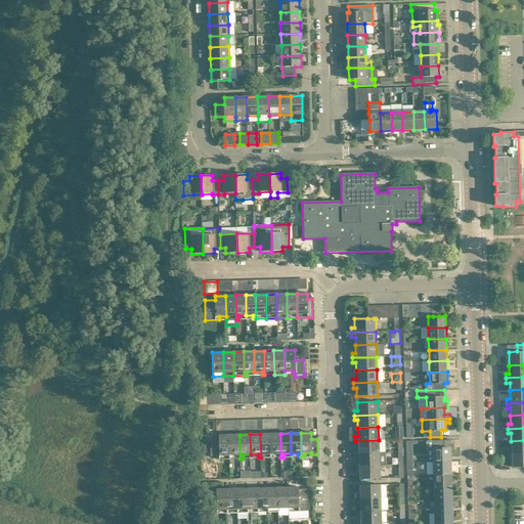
[(270,434),(260,434),(261,457),(263,457),(263,454),(270,453),(270,434)]
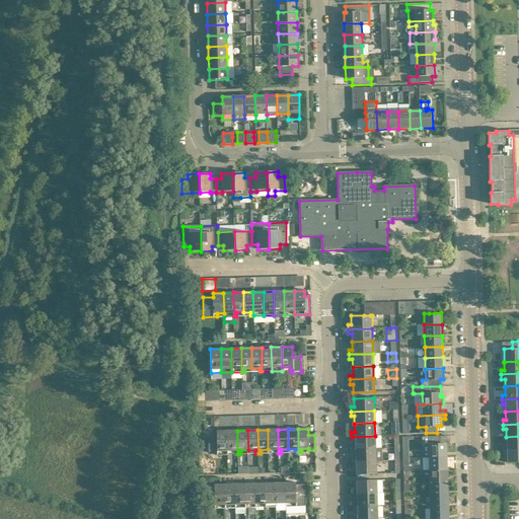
[(278,453),(278,430),(268,430),(268,449),(269,453),(278,453)]
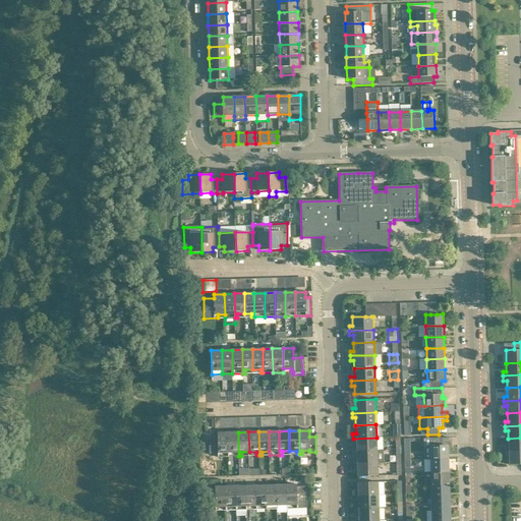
[(218,439),(209,439),(210,453),(218,453),(218,456),(221,456),(221,453),(229,452),(228,432),(218,432),(218,439)]
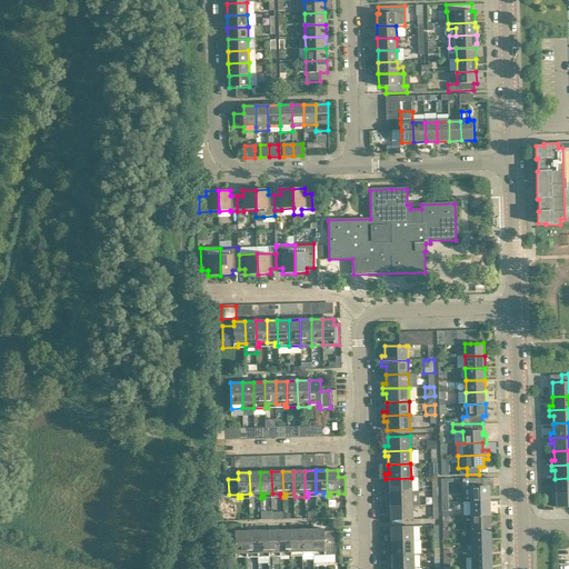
[(260,498),(260,472),(249,472),(250,493),(250,498),(260,498)]
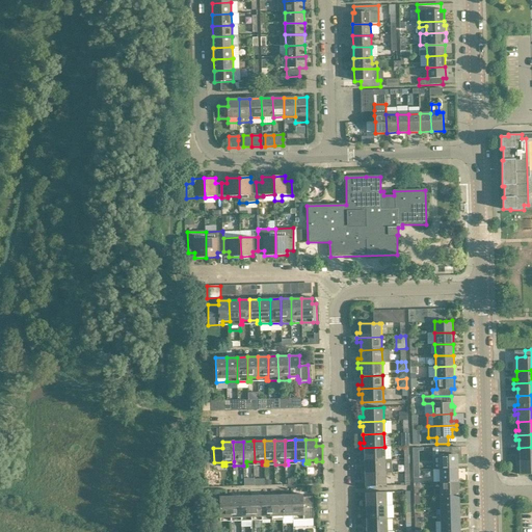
[(450,446),(440,447),(441,469),(457,469),(456,455),(450,455),(450,446)]
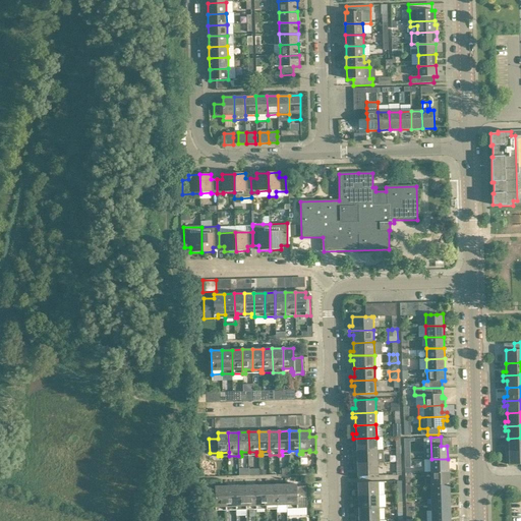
[(377,450),(377,438),(353,439),(353,443),(356,443),(356,451),(377,450)]
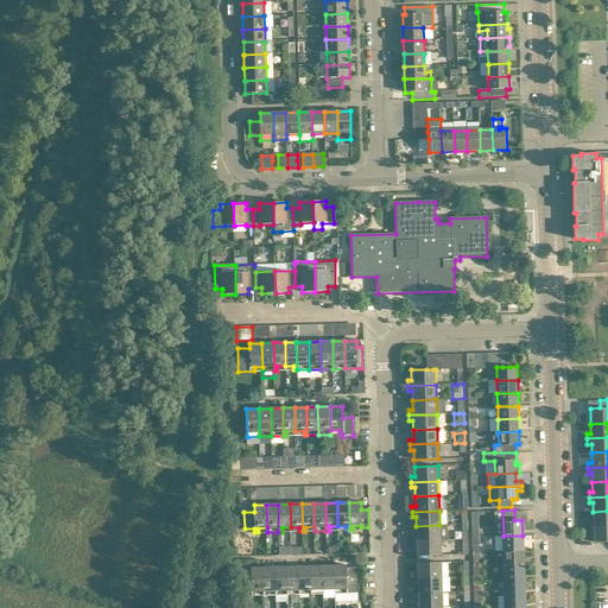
[(607,526),(607,511),(593,512),(593,521),(589,521),(590,526),(607,526)]
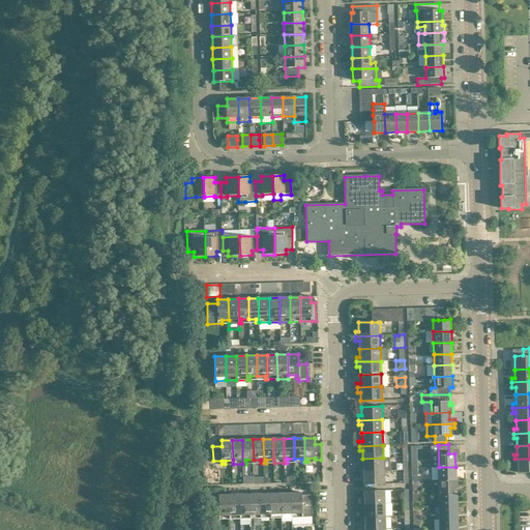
[(384,471),(383,458),(362,459),(362,467),(359,467),(359,471),(384,471)]
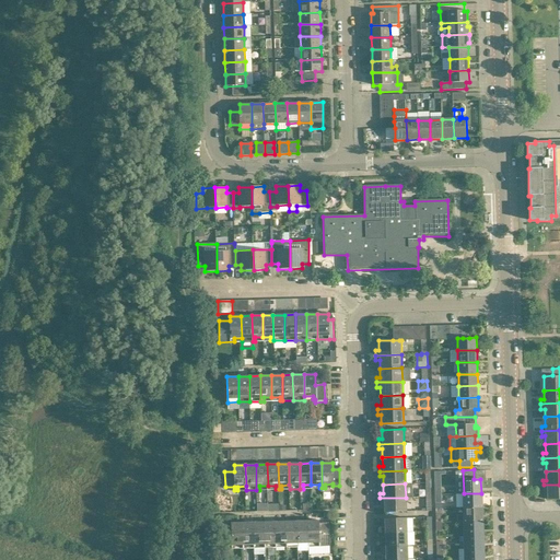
[(559,498),(559,485),(544,485),(544,490),(547,490),(547,499),(559,498)]
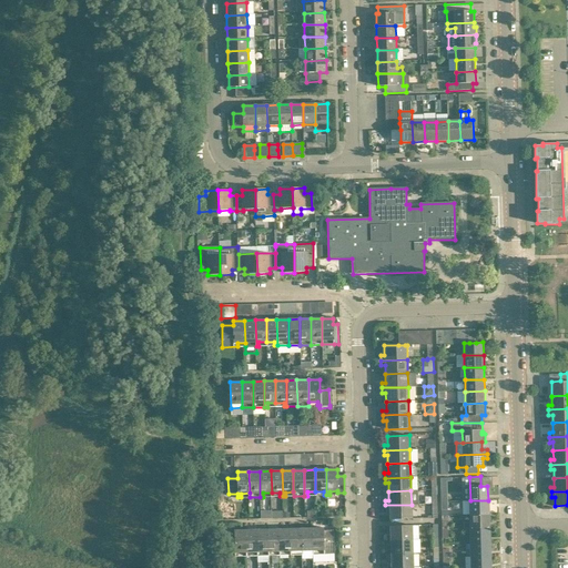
[(488,515),(488,500),(470,500),(470,515),(488,515)]
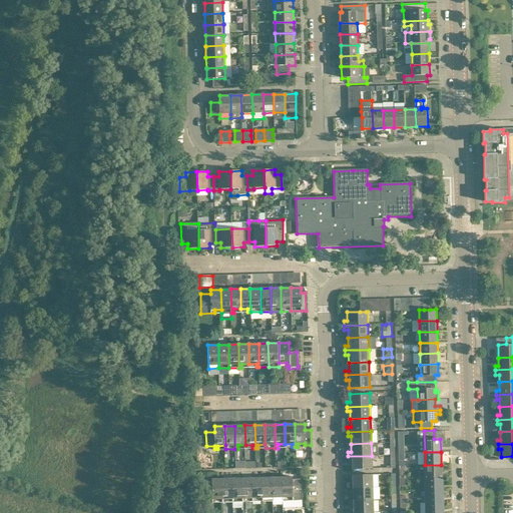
[(372,468),(372,456),(348,456),(348,461),(352,461),(352,469),(372,468)]
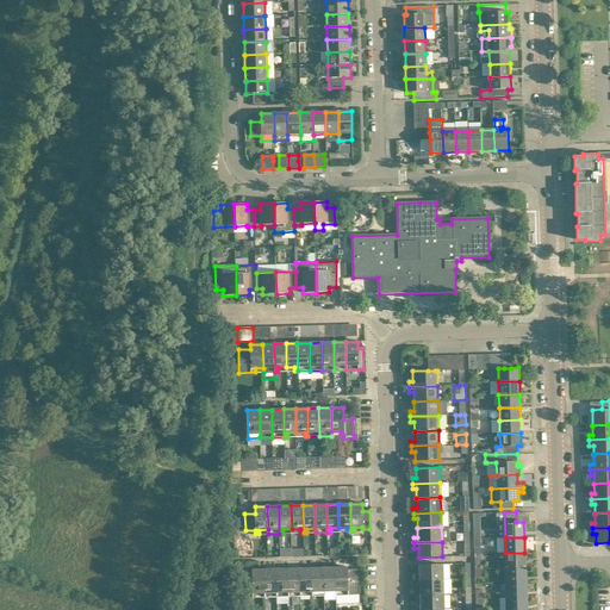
[(526,567),(524,553),(505,553),(505,561),(497,561),(497,568),(505,568),(526,567)]
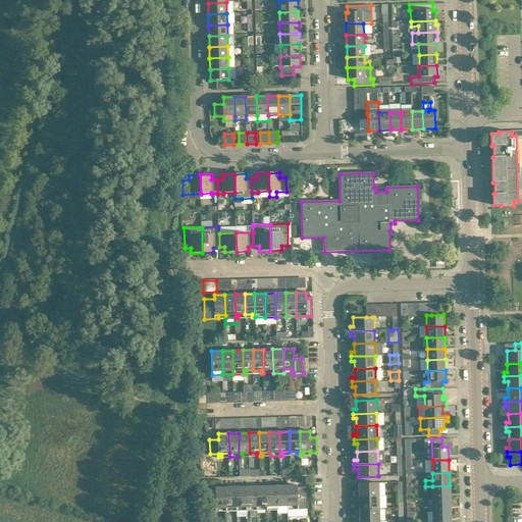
[(379,496),(378,482),(358,483),(358,491),(355,491),(355,497),(379,496)]
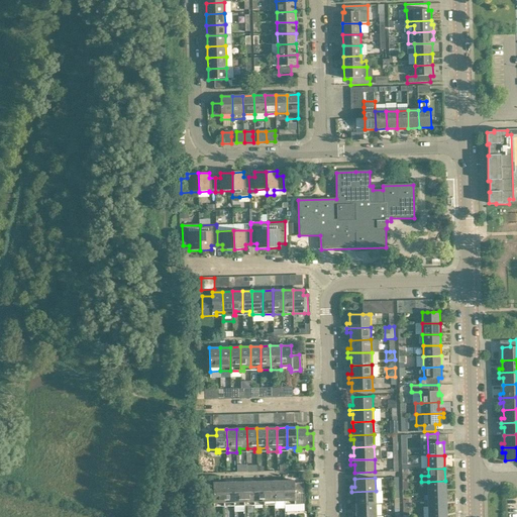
[(264,481),(254,482),(254,502),(262,501),(262,505),(265,505),(264,481)]
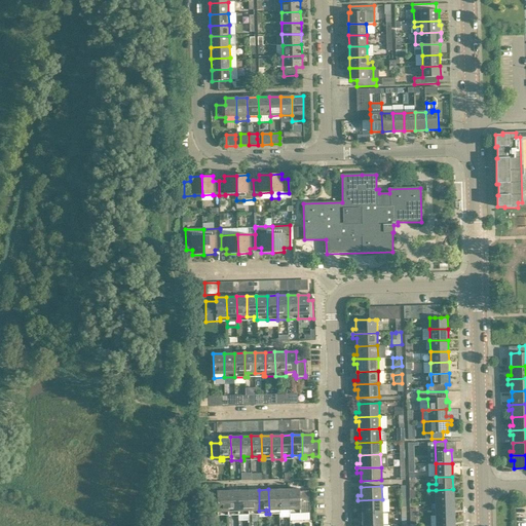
[(278,489),(268,489),(269,514),(271,514),(271,510),(279,510),(278,489)]
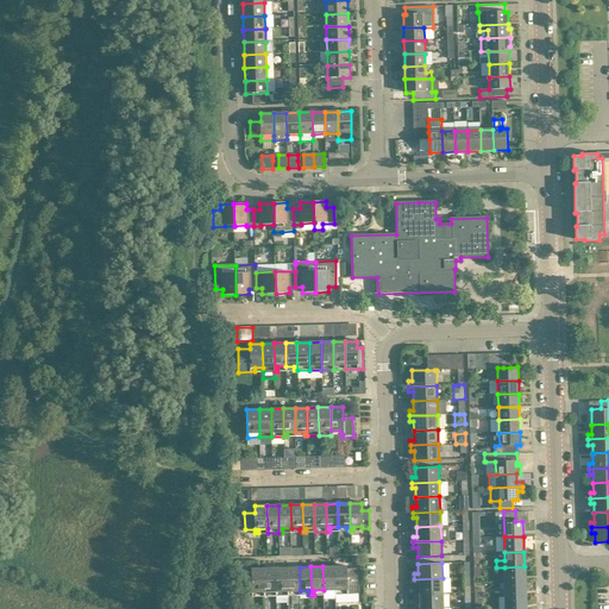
[(336,594),(334,566),(322,566),(324,590),(324,595),(336,594)]
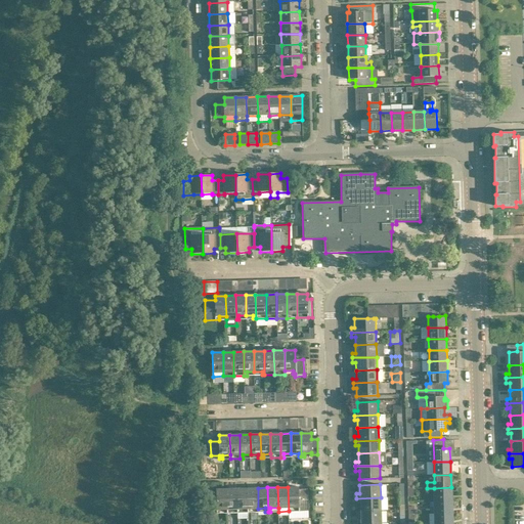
[(298,487),(288,487),(289,511),(299,511),(308,511),(307,489),(299,489),(298,487)]
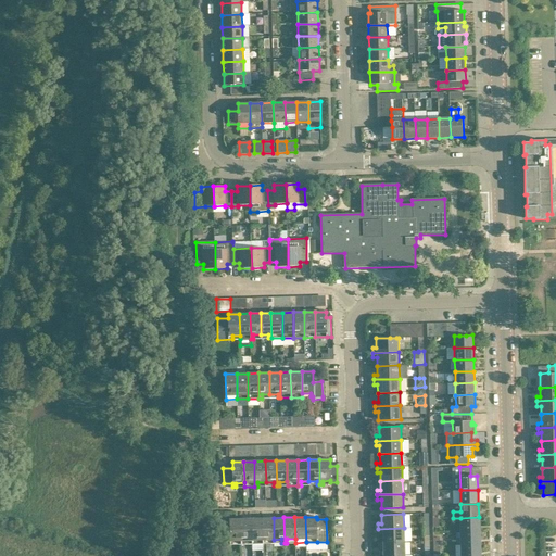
[(479,531),(479,517),(460,518),(462,531),(479,531)]
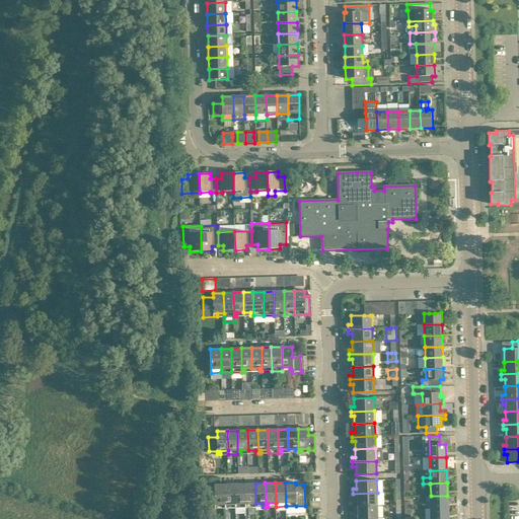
[(235,508),(234,484),(225,485),(225,508),(235,508)]
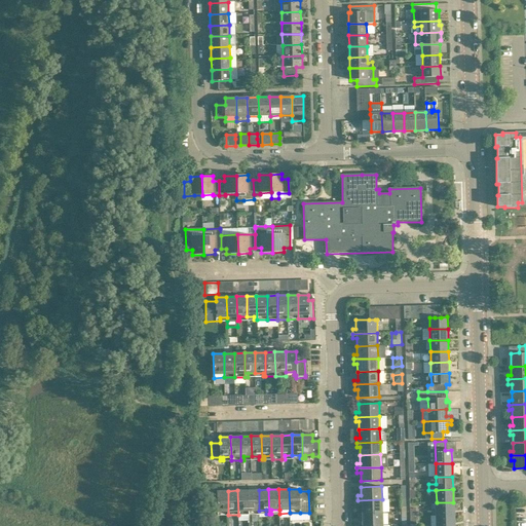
[(249,514),(248,490),(237,490),(238,515),(249,514)]
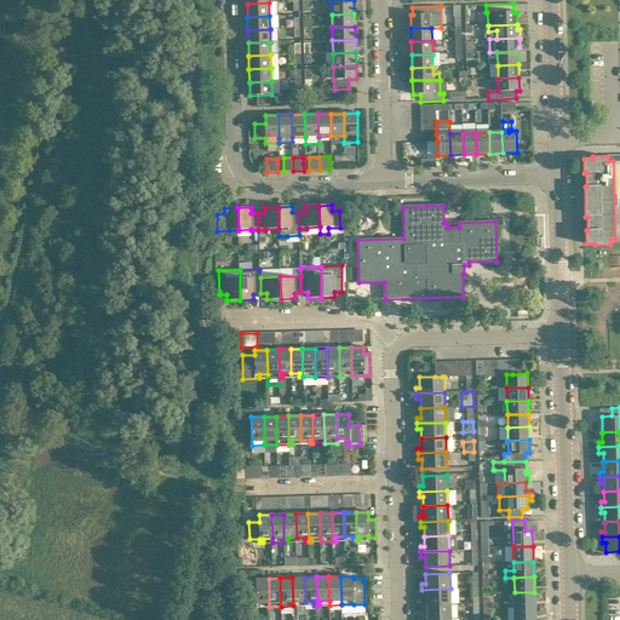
[(305,606),(305,578),(292,578),(293,606),(297,606),(305,606)]
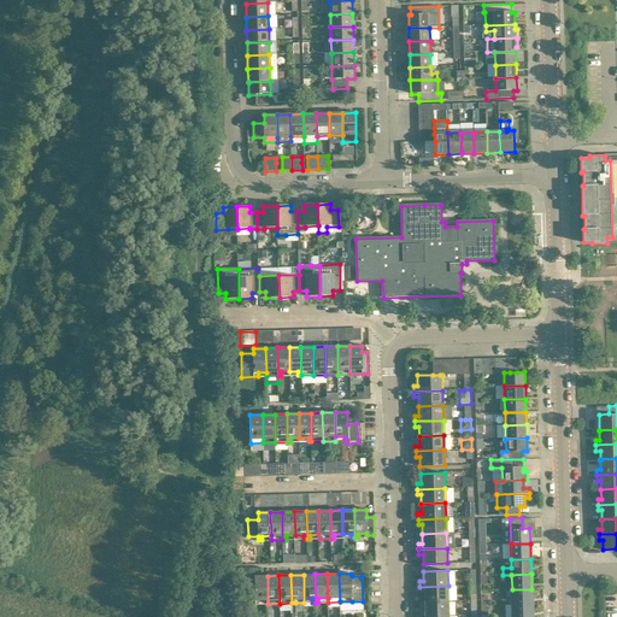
[(246,576),(246,582),(248,587),(247,587),(247,594),(248,594),(247,599),(247,601),(256,601),(256,600),(265,599),(265,604),(268,604),(268,576),(254,576),(246,576)]
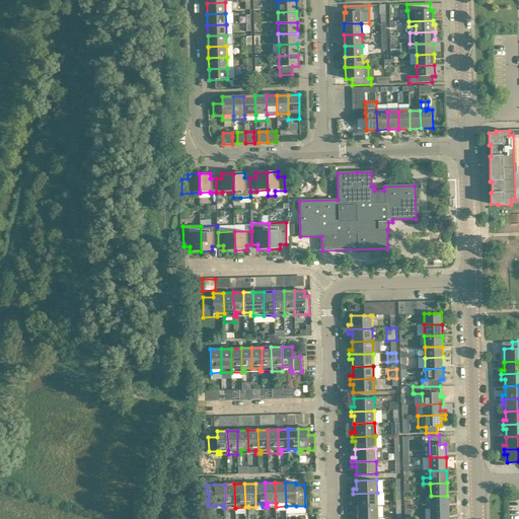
[(377,506),(377,493),(353,494),(353,498),(357,498),(357,506),(377,506)]
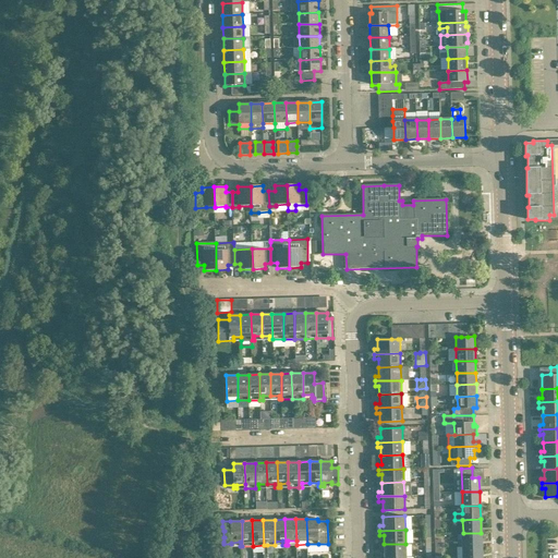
[(481,546),(481,533),(463,533),(463,547),(481,546)]
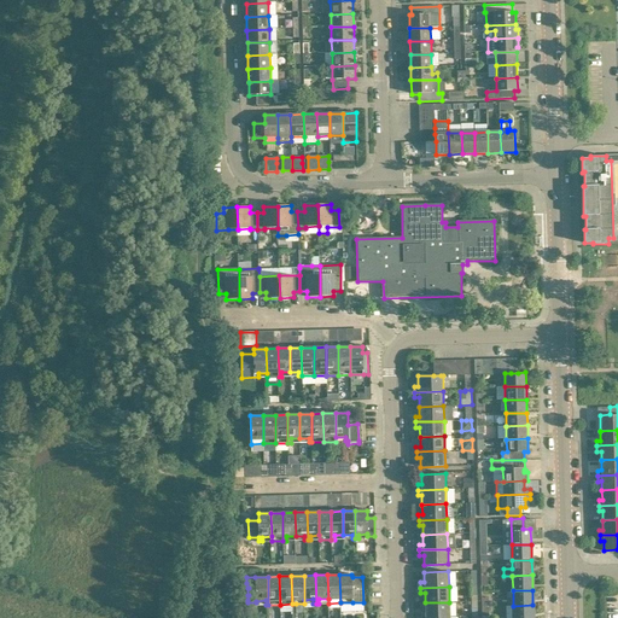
[(449,617),(449,602),(425,602),(425,612),(421,612),(421,617),(449,617)]
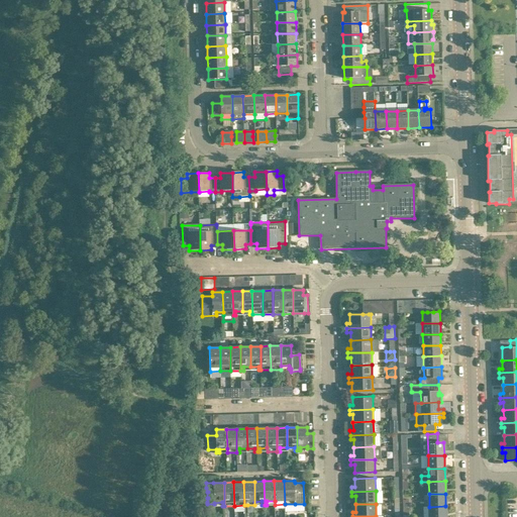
[(445,516),(445,506),(429,507),(429,516),(445,516)]
